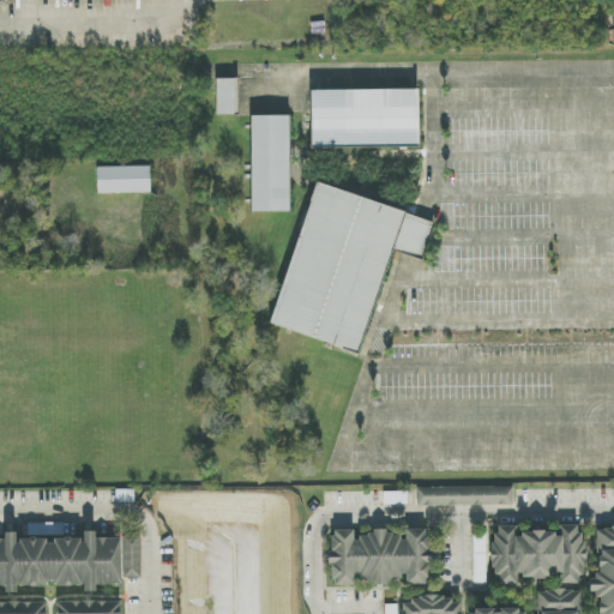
[(217,115),(239,115),(239,79),(216,79),(217,115)]
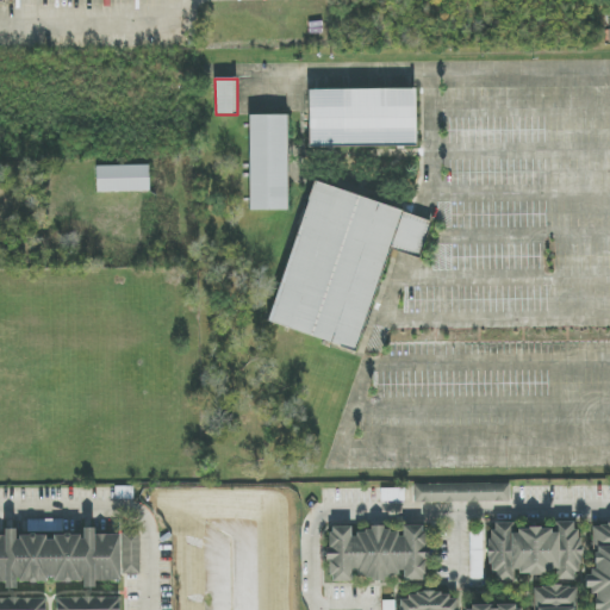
[(416,147),(415,89),(309,91),(310,148),(416,147)]
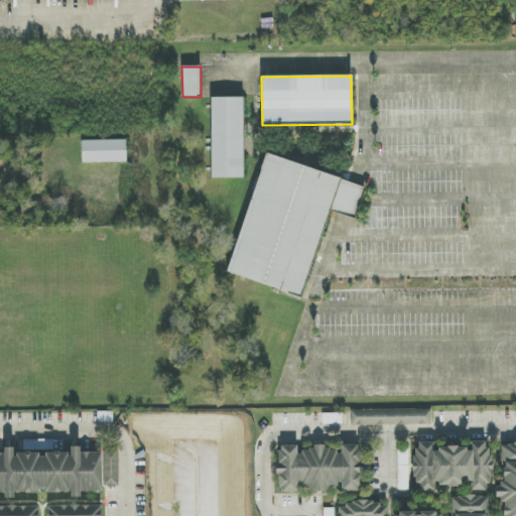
[(243,98),(211,98),(212,178),(244,178),(243,98)]
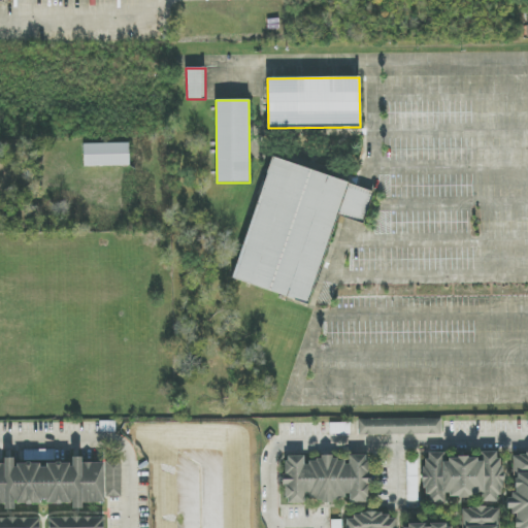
[(129,143),(83,144),(84,166),(129,166),(129,143)]
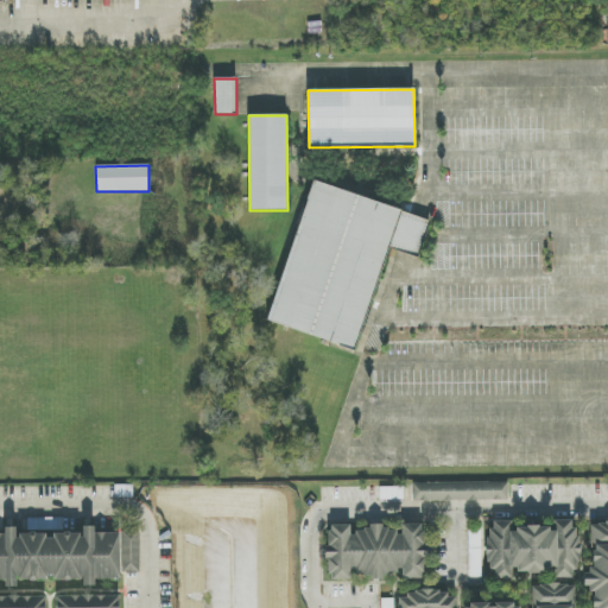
[(431,219),(310,183),(268,324),(356,349),(387,245),(420,254),(431,219)]
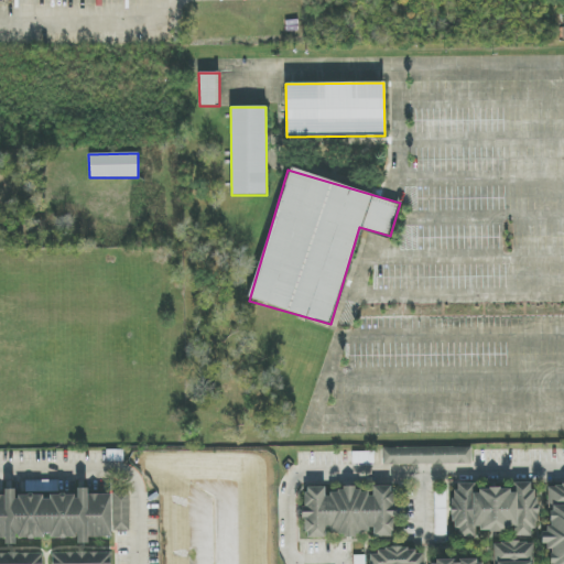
[(123,451),(107,451),(107,462),(123,462),(123,451)]
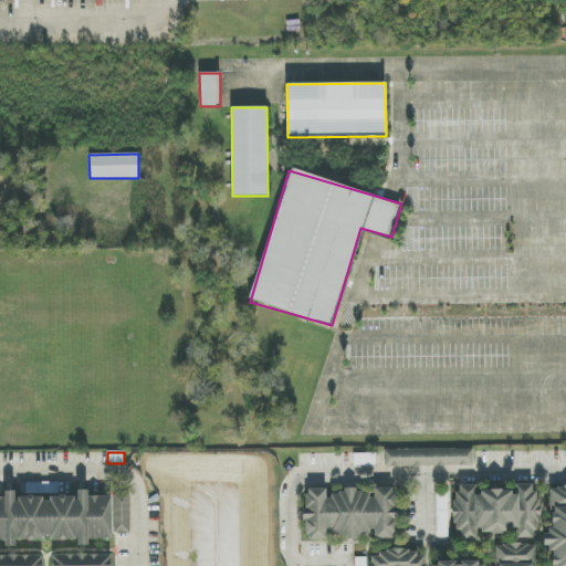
[(354,465),(375,467),(375,454),(354,453),(354,465)]
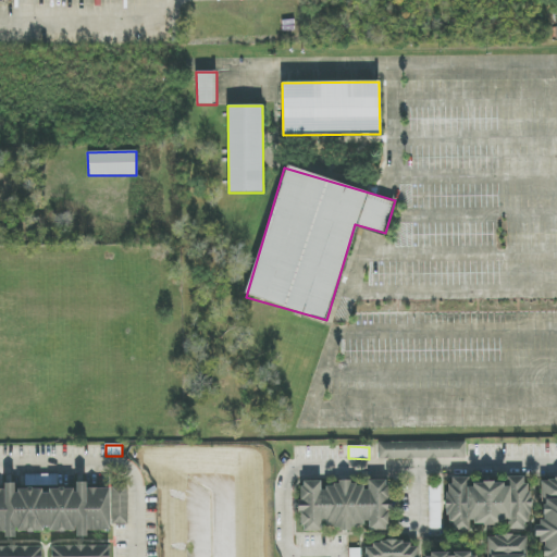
[(528,477),(509,478),(509,483),(470,483),(470,478),(447,478),(447,531),(471,531),(471,525),(507,524),(507,530),(528,530),(528,477)]
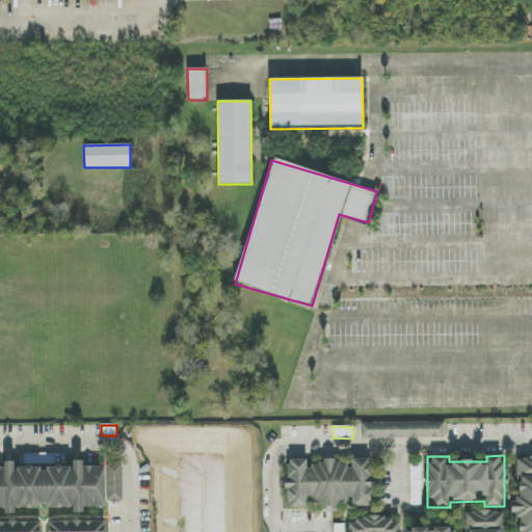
[(517,531),(531,531),(531,457),(515,459),(517,499),(509,500),(510,513),(516,513),(517,531)]
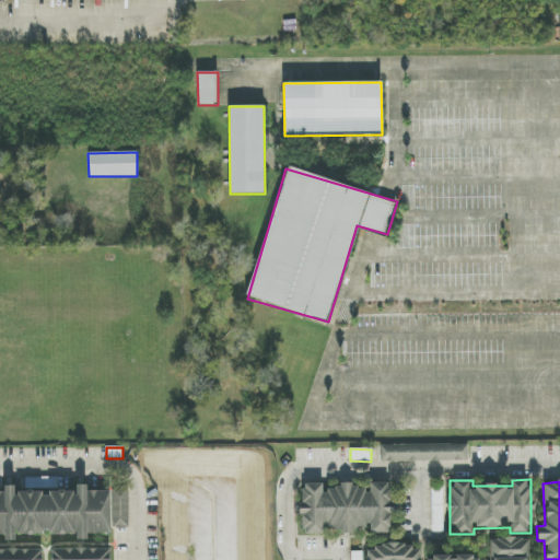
[(304,482),(300,513),(305,533),(323,535),(328,531),(347,534),(370,526),(371,533),(376,532),(389,534),(394,508),(391,497),(391,494),(388,485),(371,482),(365,488),(346,485),(323,492),(322,486),(304,482)]
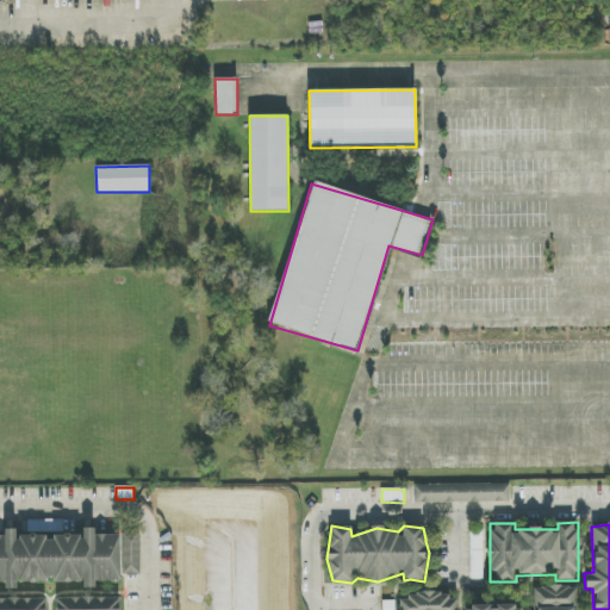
[(1,590),(17,589),(17,583),(83,582),(83,589),(97,589),(95,582),(122,582),(120,535),(95,535),(95,528),(83,529),(83,535),(49,536),(16,536),(16,529),(4,530),(4,536),(0,535),(0,582),(1,583),(1,590)]
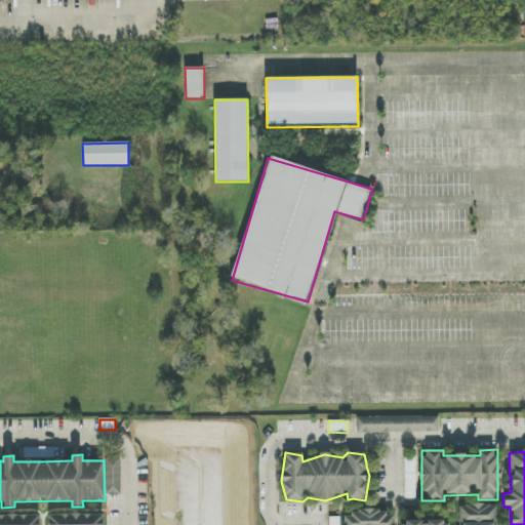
[(405,498),(415,498),(414,457),(404,457),(405,498)]
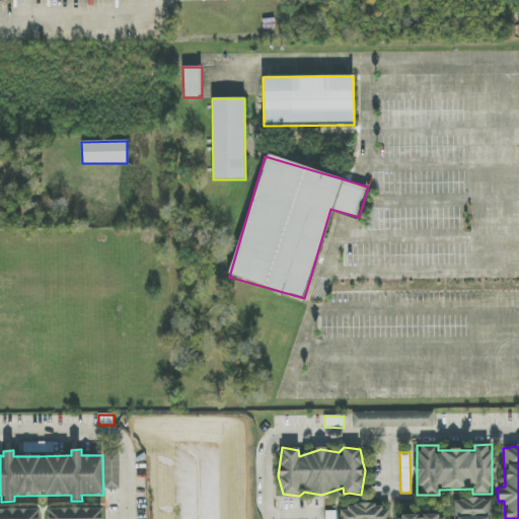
[(120,489),(119,453),(107,454),(108,489),(120,489)]
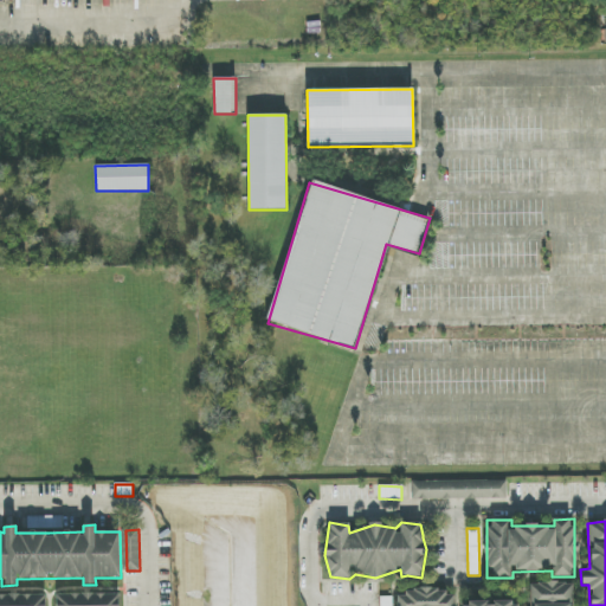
[(453,605),(455,592),(397,591),(397,605),(453,605)]
